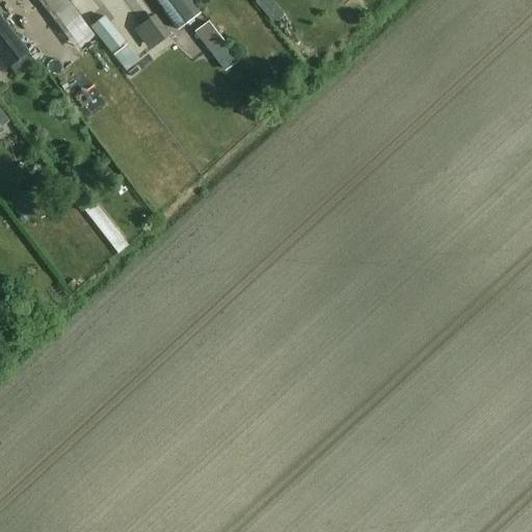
[(200,15),(189,0),(156,0),(179,30),(200,15)]
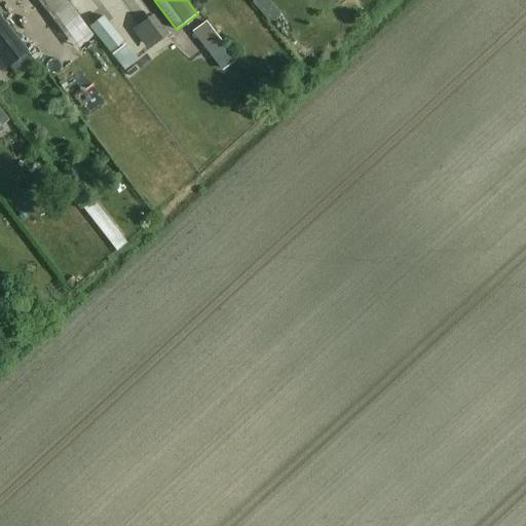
[(275,3),(265,12),(274,22),(284,13),(275,3)]
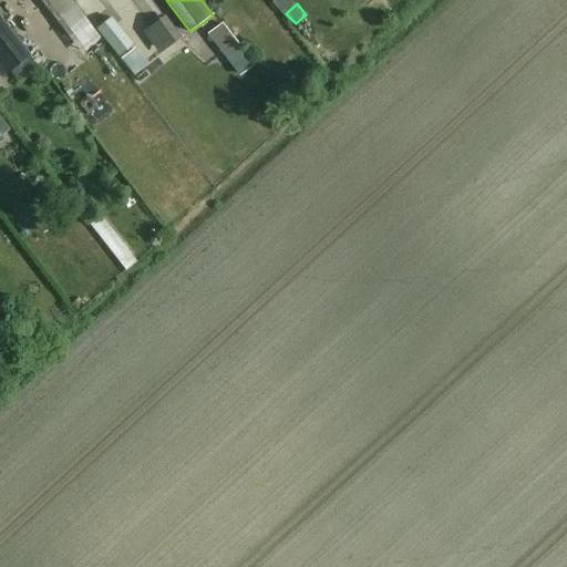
[(32,57),(0,14),(0,63),(8,74),(32,57)]
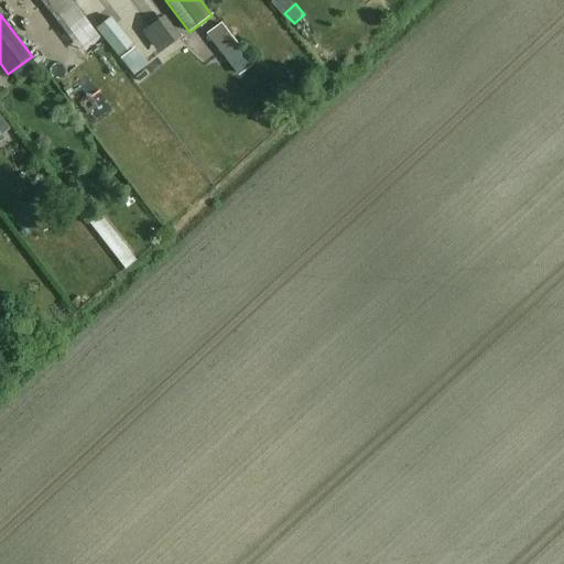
[(111,17),(96,29),(119,57),(134,45),(111,17)]
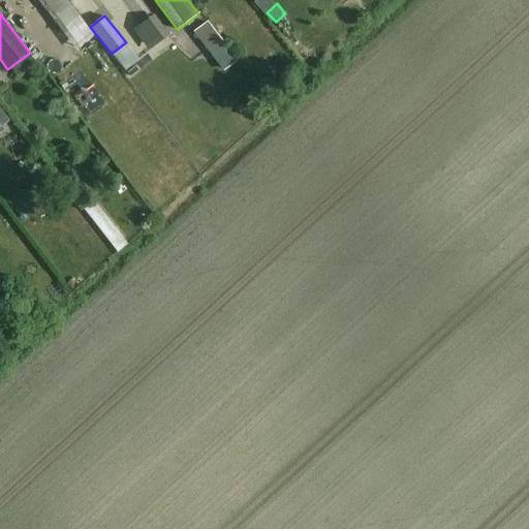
[(210,22),(195,32),(225,71),(240,61),(210,22)]
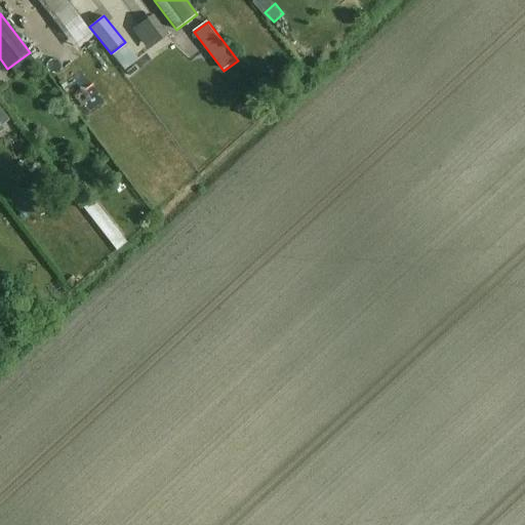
[(126,44),(112,55),(124,71),(138,59),(126,44)]
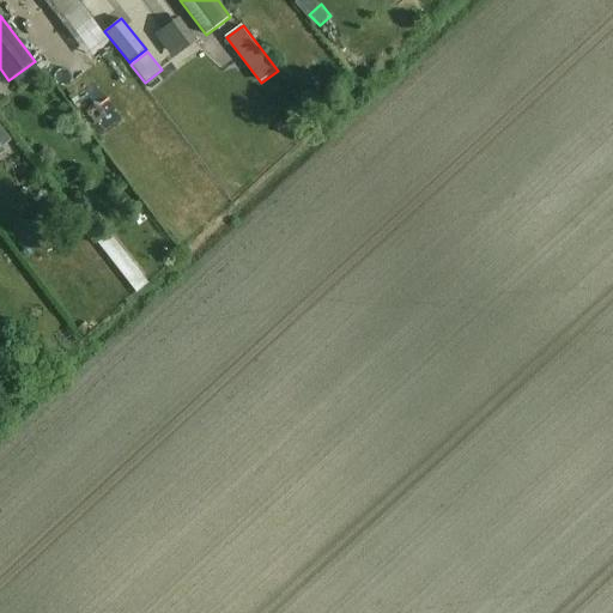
[(0,125),(0,147),(11,140),(0,125)]
